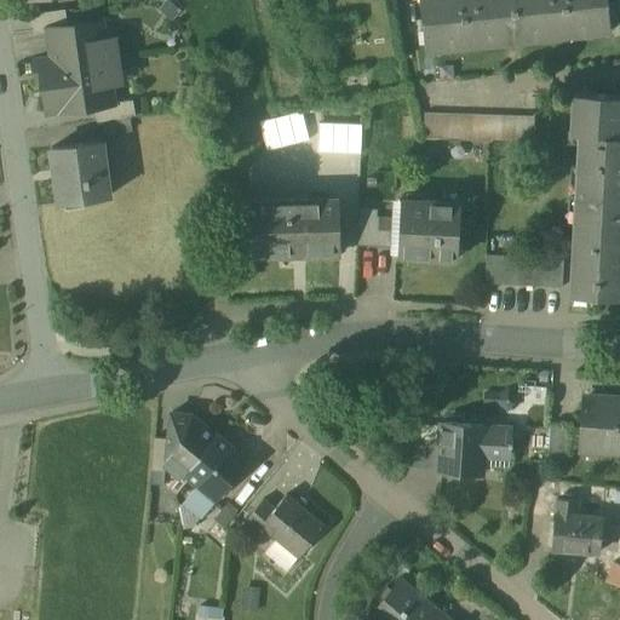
[(167,0),(164,0),(159,10),(174,19),(182,9),(167,0)]
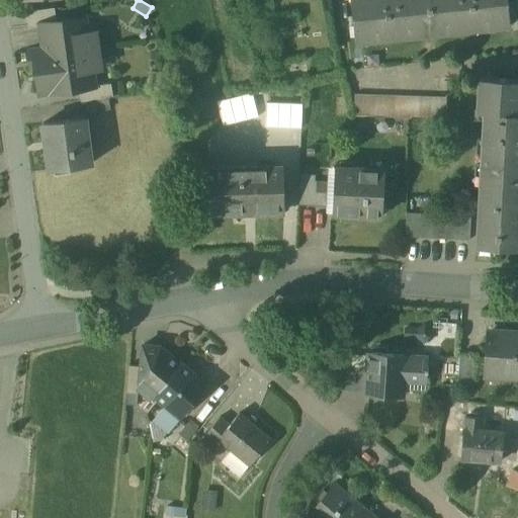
[(434,32),(430,0),(351,0),(356,41),(376,39),(376,33),(413,29),(414,35),(434,32)]
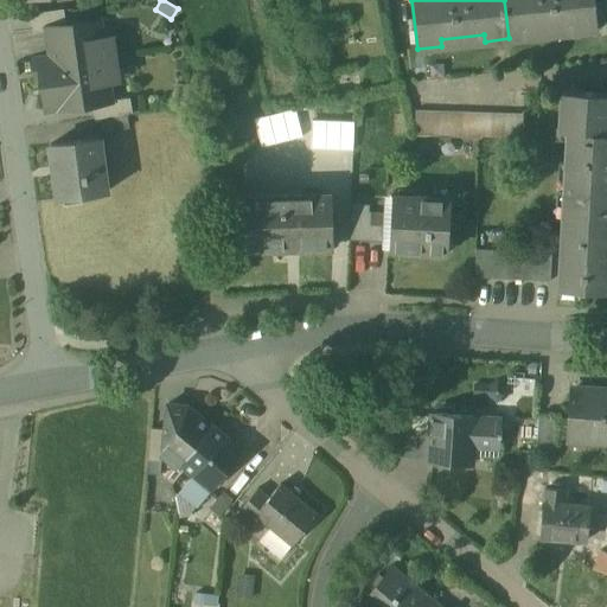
[(504,0),(509,38),(531,36),(530,30),(575,24),(575,31),(599,29),(595,0),(504,0)]
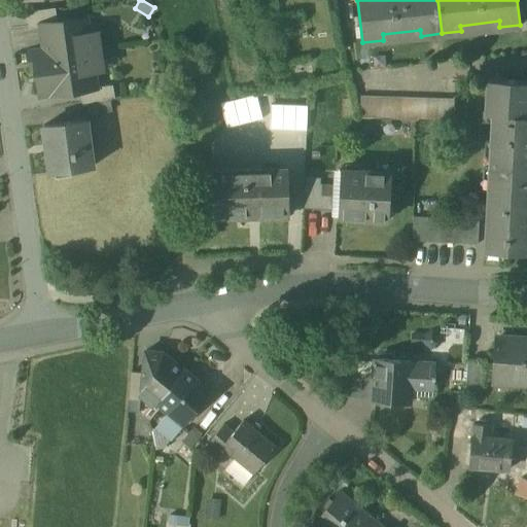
[(56,8),(27,12),(29,27),(40,26),(40,24),(57,22),(56,8)]
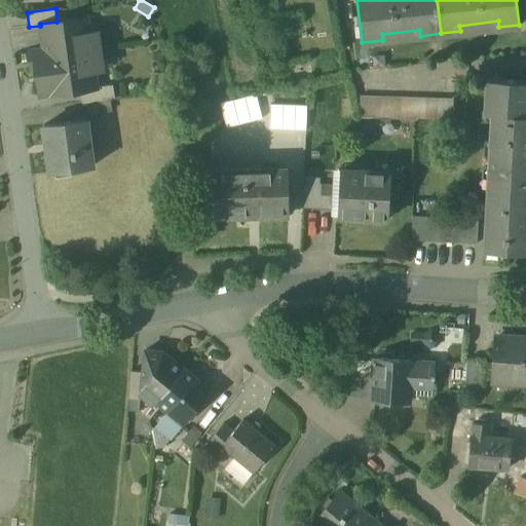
[(57,22),(40,24),(40,26),(44,49),(33,51),(40,97),(80,90),(97,88),(97,87),(86,17),(57,22)]
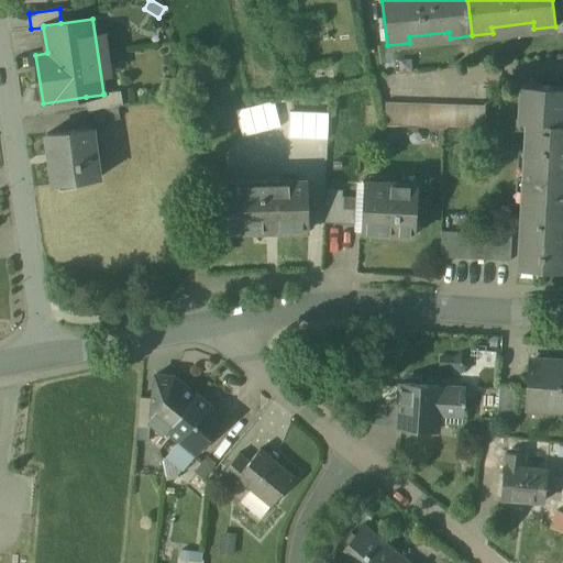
[(562,86),(521,84),(520,117),(527,117),(523,175),(562,177),(562,86)]
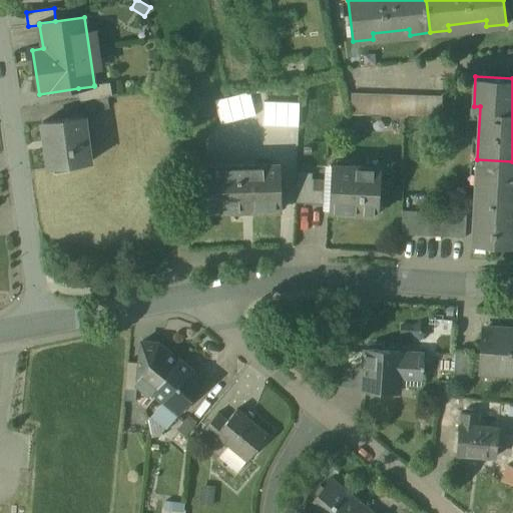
[(110,82),(94,85),(94,86),(78,88),(80,100),(112,95),(110,82)]
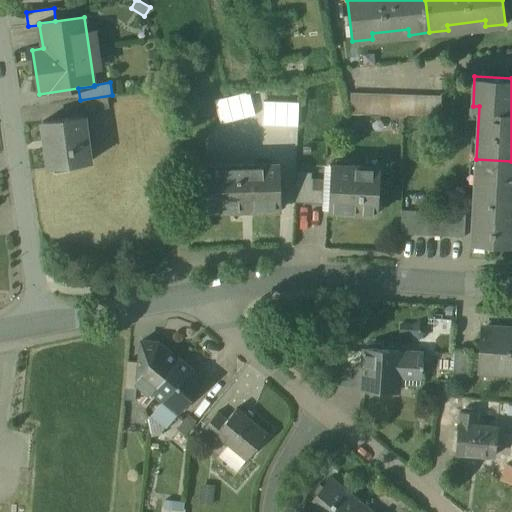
[(441,96),(350,93),(350,114),(441,117),(441,96)]
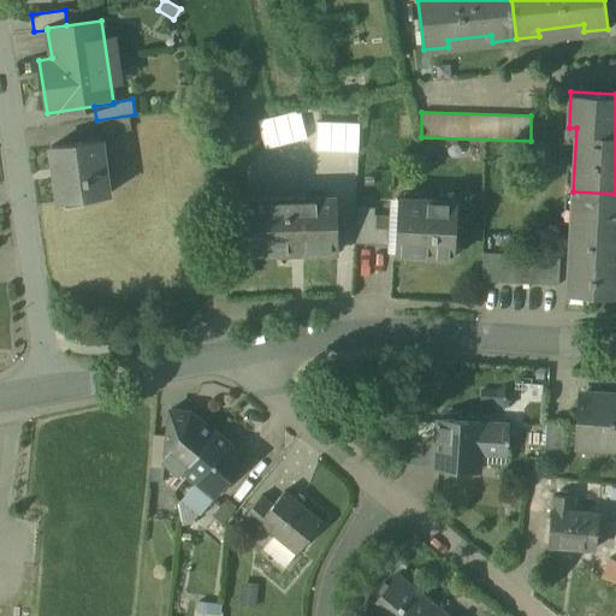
[(129,117),(98,120),(99,135),(131,130),(129,117)]
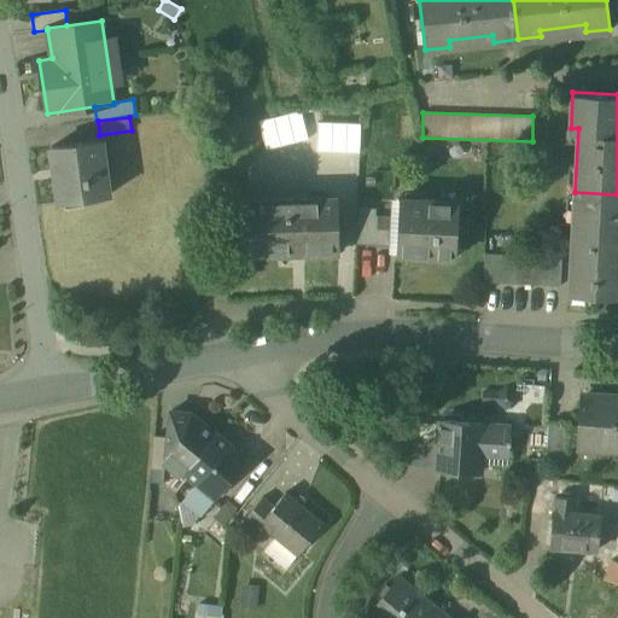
[(361,129),(269,133),(270,162),(359,159),(361,129)]
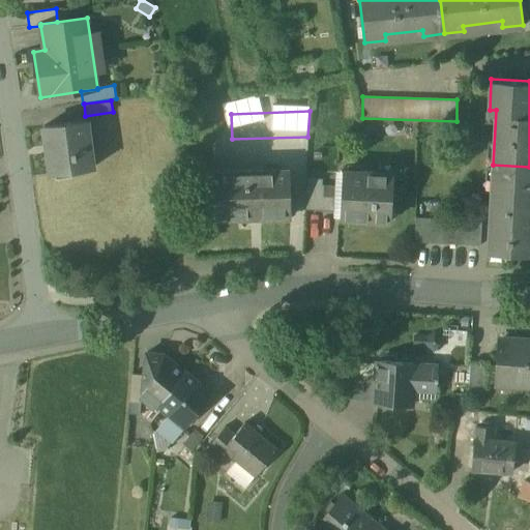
[(87,120),(43,126),(51,175),(94,169),(87,120)]
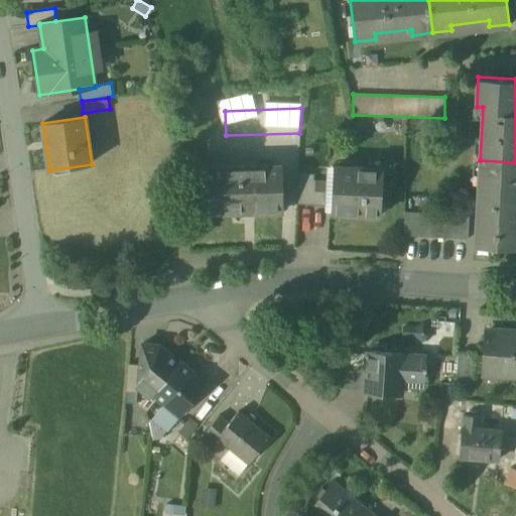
[(515,162),(480,160),(476,246),(515,247),(515,162)]
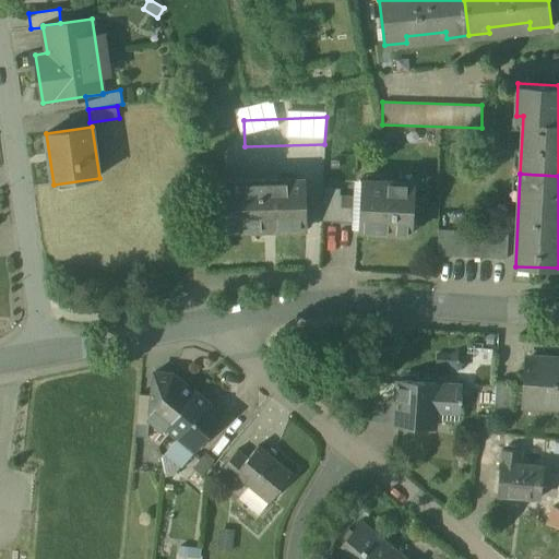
[(306,180),(217,182),(218,230),(307,228),(306,180)]
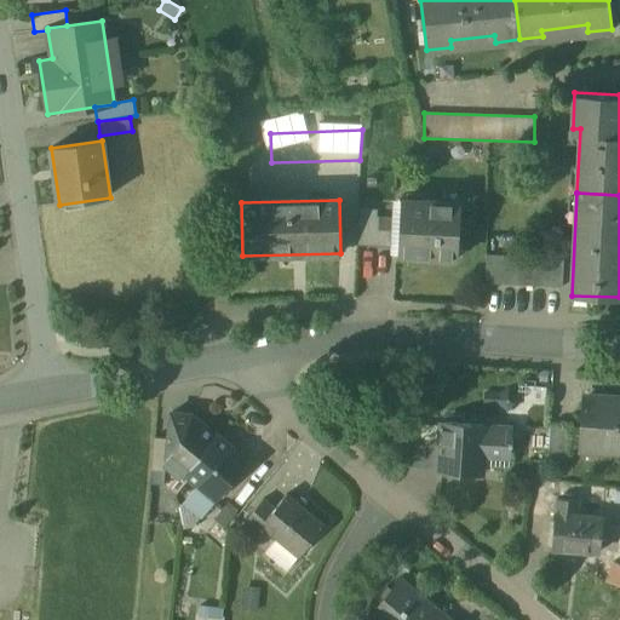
[(460,205),(401,201),(399,256),(401,256),(401,248),(435,250),(434,257),(458,258),(460,205)]
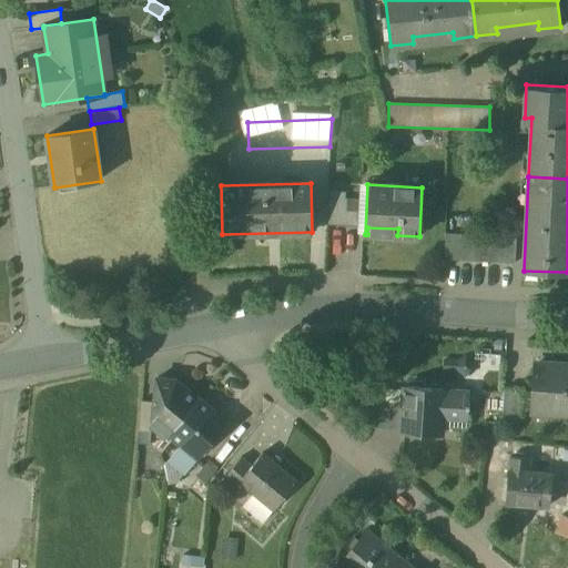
[(345,193),(327,192),(326,225),(358,226),(359,200),(344,200),(345,193)]
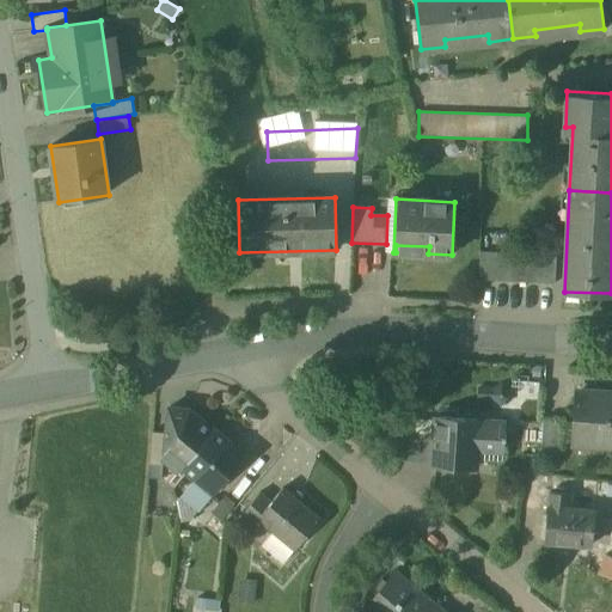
[(556,255),(479,251),(478,280),(555,283),(556,255)]
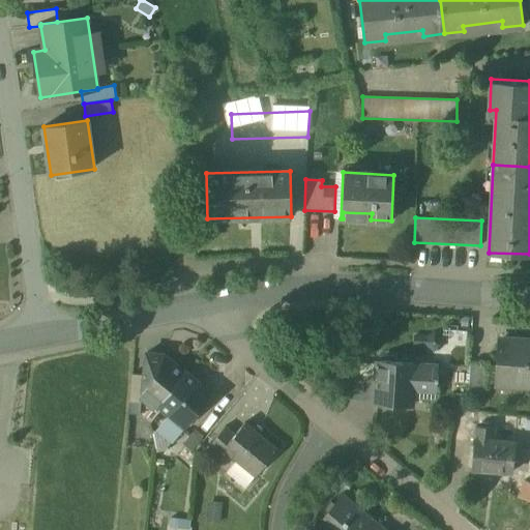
[(529,341),(502,340),(499,378),(527,380),(527,387),(529,386),(529,341)]
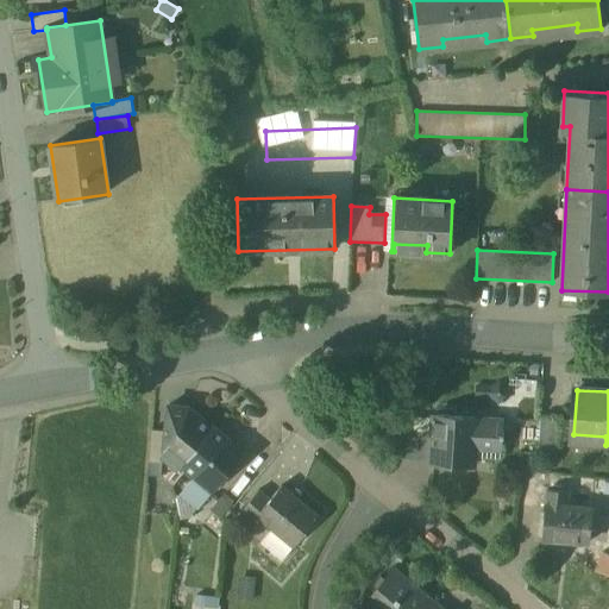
[(188,408),(169,406),(167,432),(164,450),(168,453),(182,464),(212,427),(188,408)]
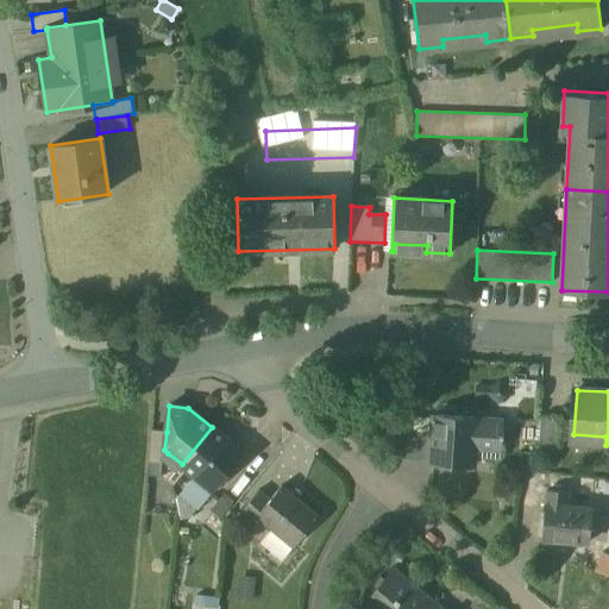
[(407,415),(396,458),(431,462),(434,418),(407,415)]
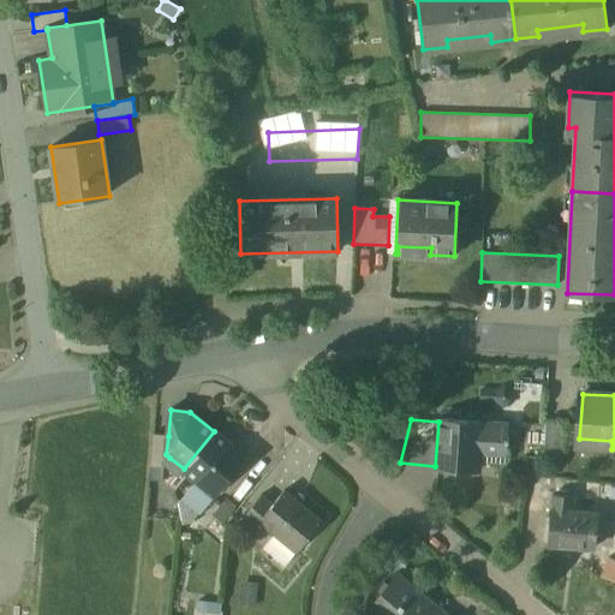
[(481,423),(439,421),(439,422),(435,466),(477,470),(479,447),(481,423)]
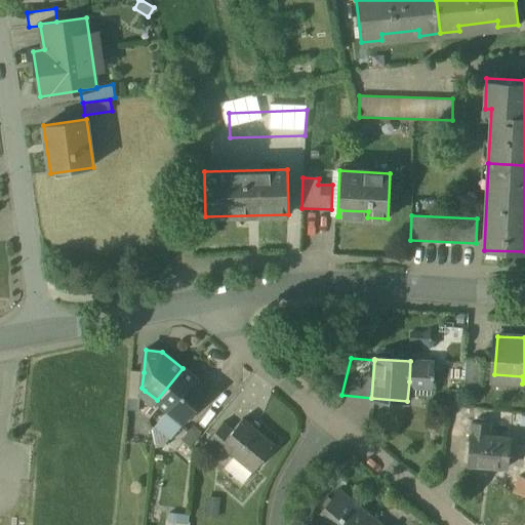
[(482,361),(466,360),(465,388),(481,389),(482,361)]
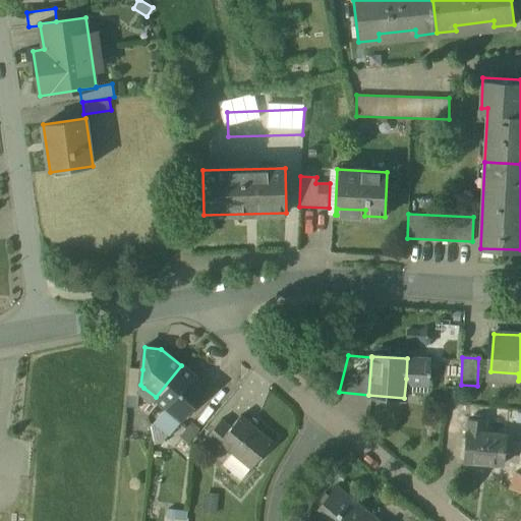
[(429,360),(407,358),(406,379),(427,380),(429,360)]
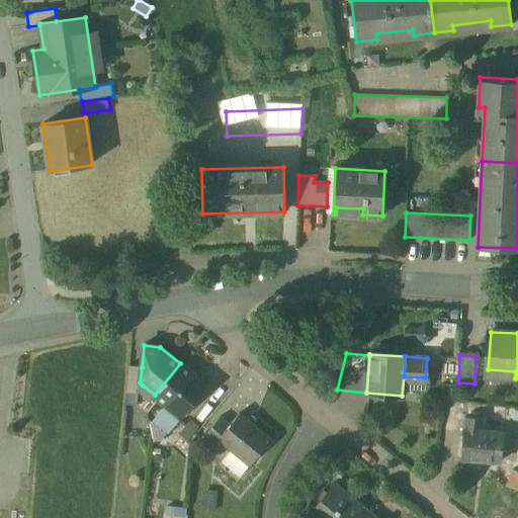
[(206,385),(180,363),(155,395),(167,405),(181,416),(206,385)]
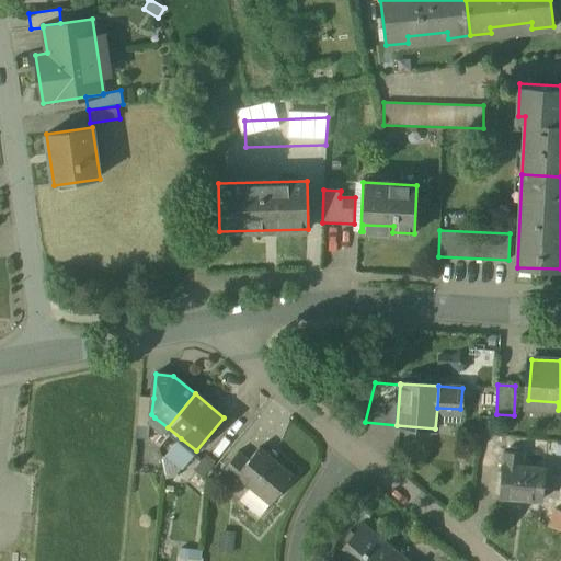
[(153,398),(139,396),(137,425),(150,426),(150,423),(155,418),(151,414),(153,398)]
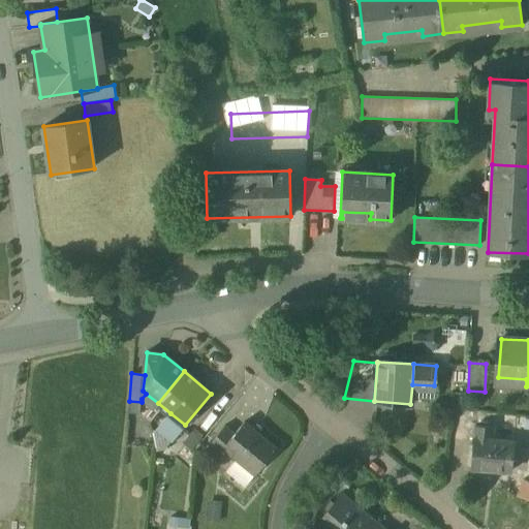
[(185,425),(170,413),(158,428),(166,435),(164,438),(169,442),(172,439),(173,440),(185,425)]
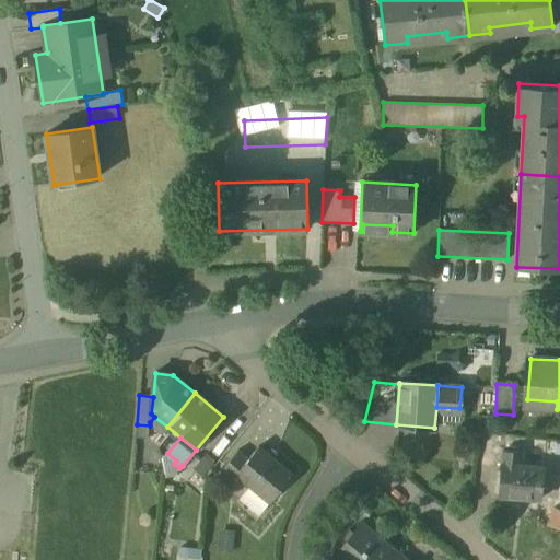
[(293,475),(258,446),(248,458),(238,450),(222,469),(234,479),(237,475),(270,502),(293,475)]
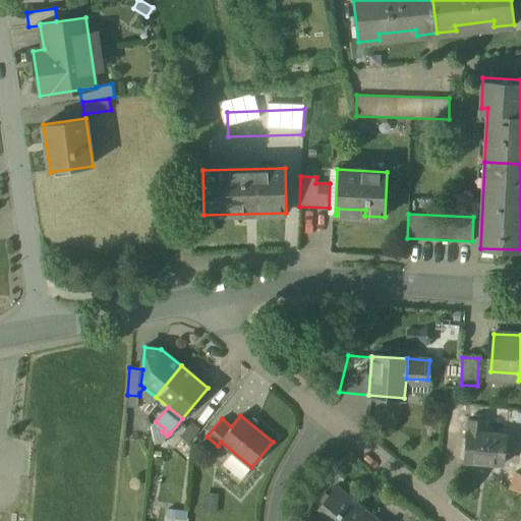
[(506,437),(484,435),(485,421),(469,420),(465,461),(503,464),(506,437)]
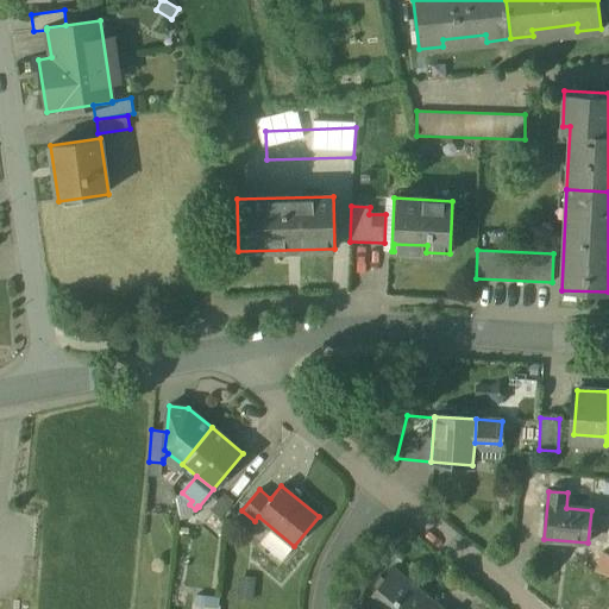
[(608,573),(608,551),(598,548),(592,569),(608,573)]
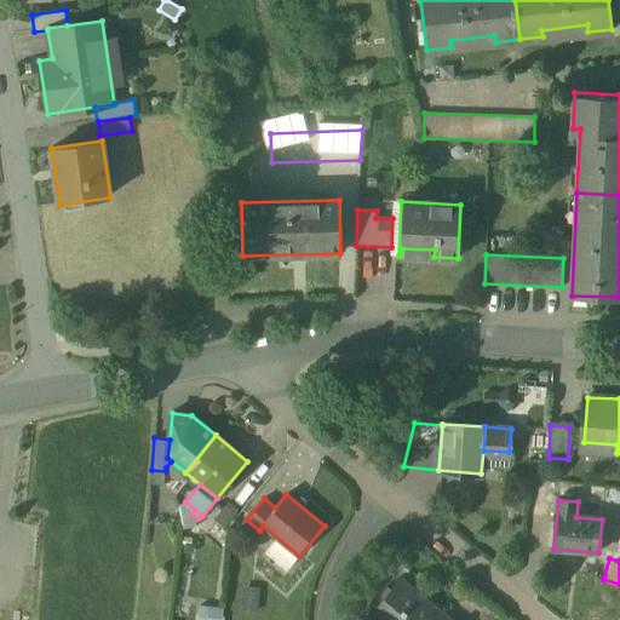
[(424,619),(436,608),(399,577),(369,613),(377,619),(385,619),(386,619),(424,619)]
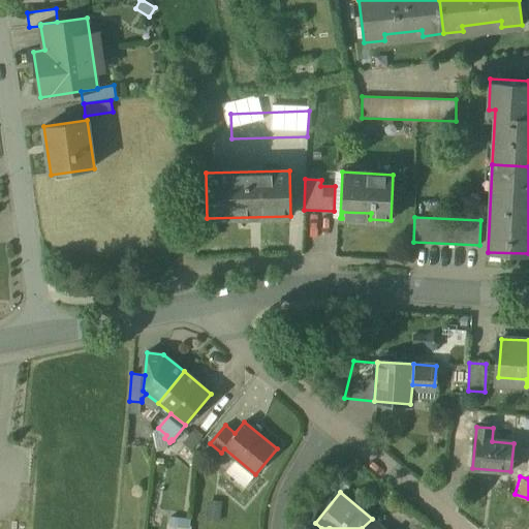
[(222,498),(207,496),(204,520),(219,521),(222,498)]
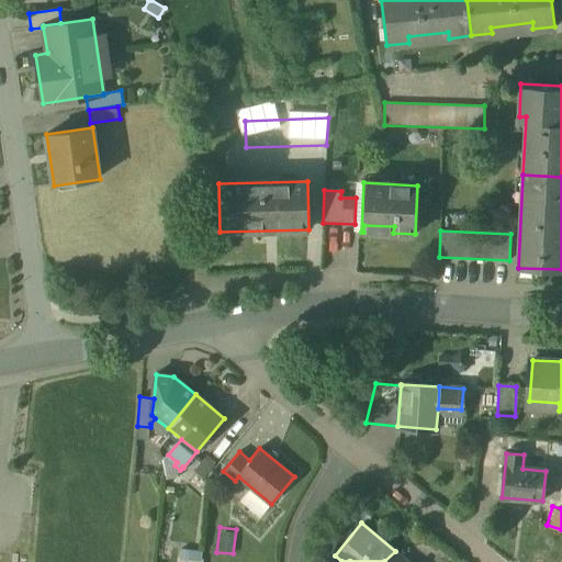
[(199,561),(200,547),(179,547),(178,561),(199,561)]
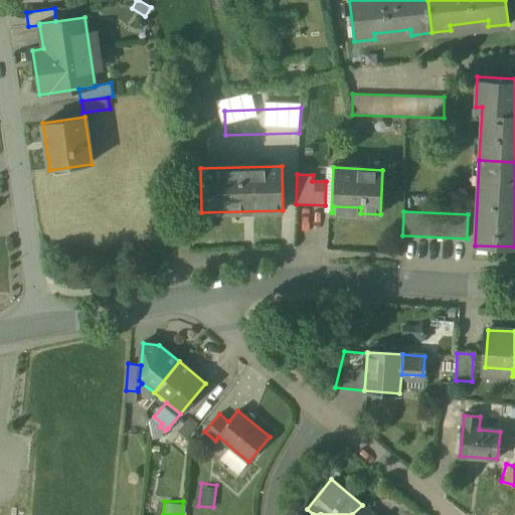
[(374,514),(362,505),(352,514),(374,514)]
